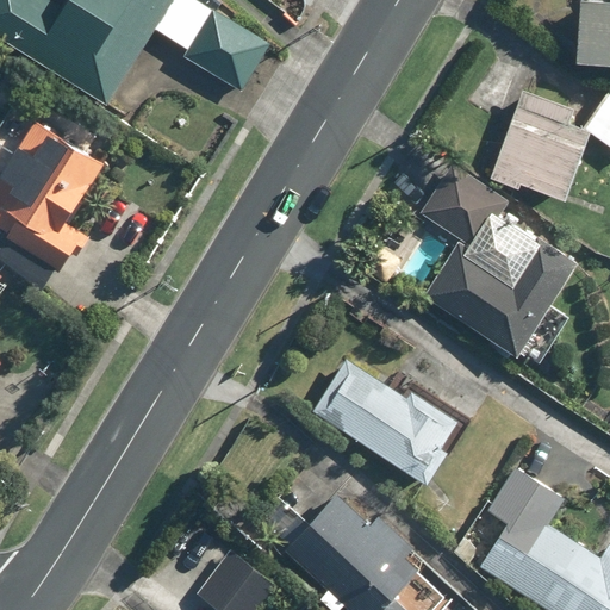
[(72,0),(67,8),(51,0),(0,0),(0,33),(109,104),(156,29),(187,49),(185,53),(244,91),(272,48),(197,0),(72,0)]
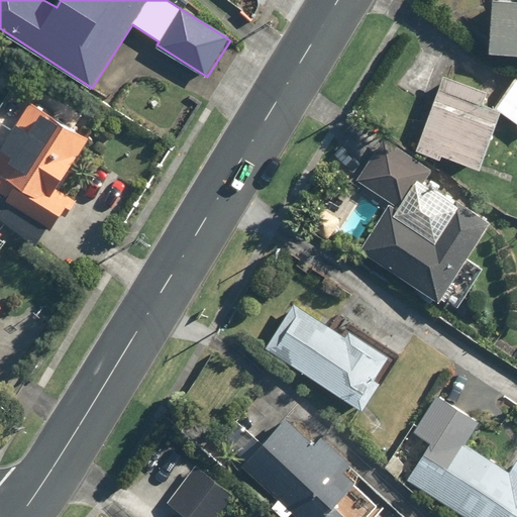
[(516,0),(491,0),(490,50),(516,52),(516,0)]
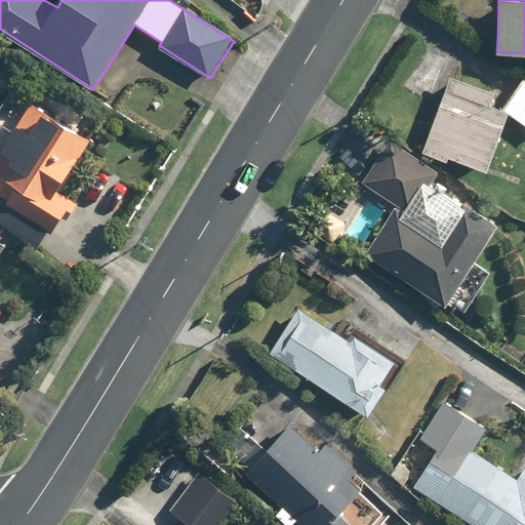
[(495,104),(499,87),(447,74),(427,152),(491,169),(507,112),(524,124),(524,75),(503,106),(495,104)]
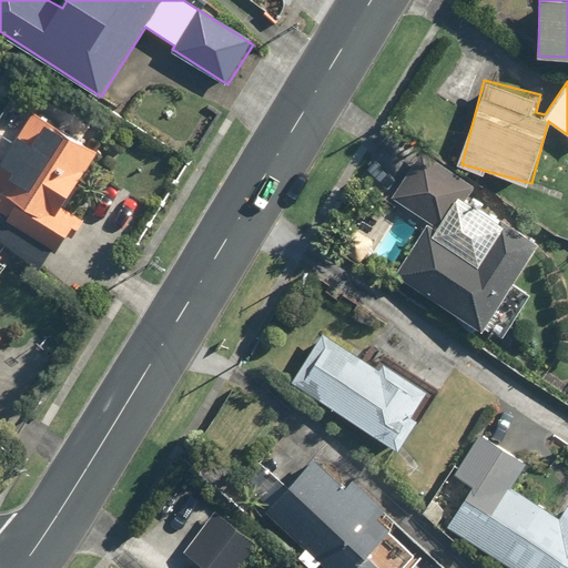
[(98,152),(34,112),(0,165),(0,206),(10,213),(0,226),(4,230),(0,235),(0,236),(43,265),(53,249),(59,252),(81,217),(63,206),(98,152)]
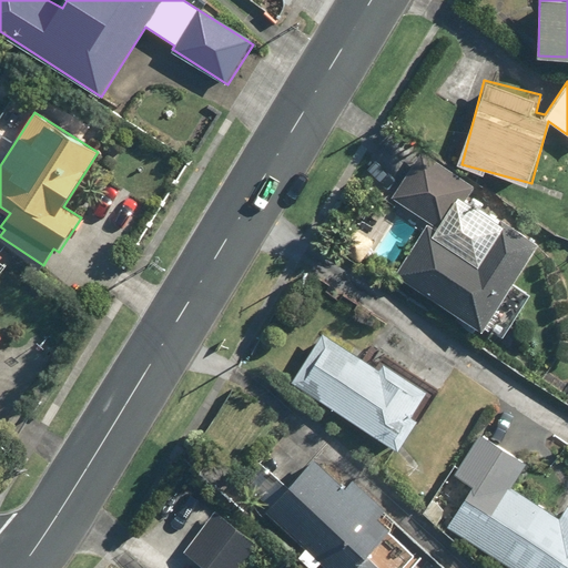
[(393,272),(496,342),(529,292),(515,282),(541,244),(472,195),(477,188),(425,152),(393,199),(426,222),(393,272)]
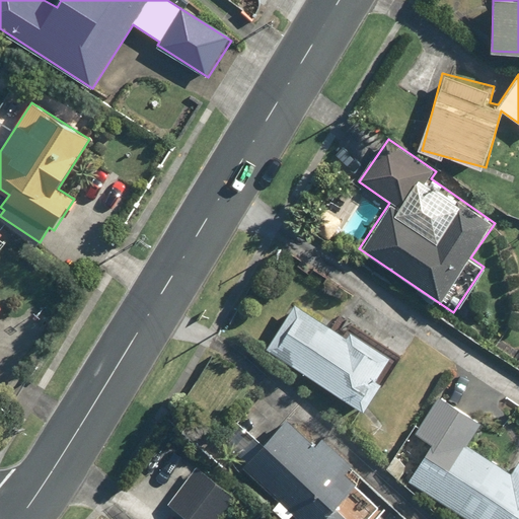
[(297,299),(267,347),(364,408),(381,379),(377,376),(389,356),(297,299)]
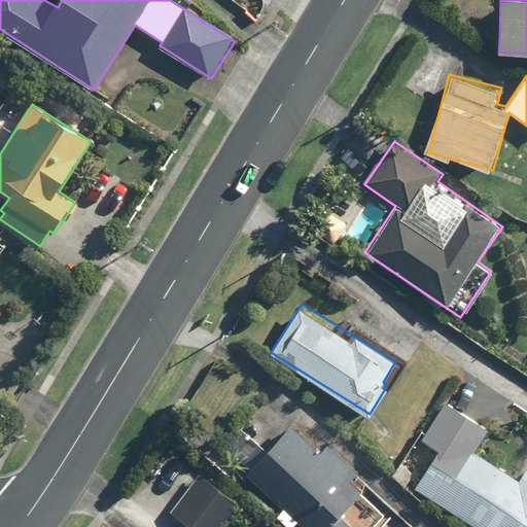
[(440,448),(416,487),(480,526),(526,526),(526,466),(520,478),(475,449),(488,428),(446,402),(423,437),(440,448)]
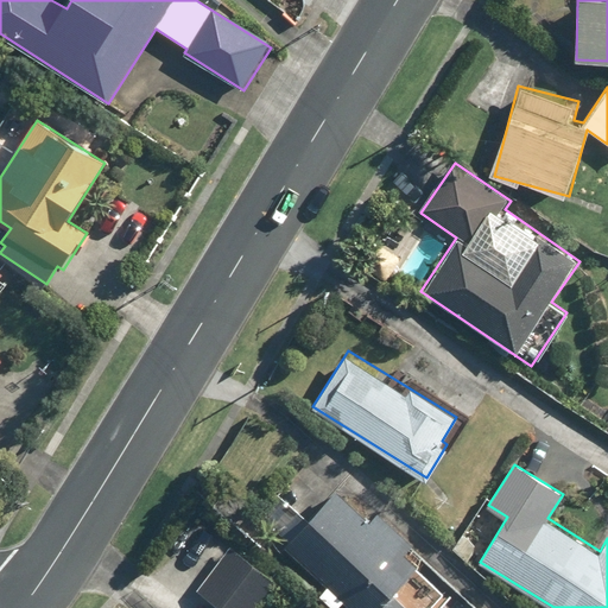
[(337,489),(285,545),(353,607),(410,607),(392,590),(417,563),(404,550),(411,543),(378,512),(371,519),(337,489)]
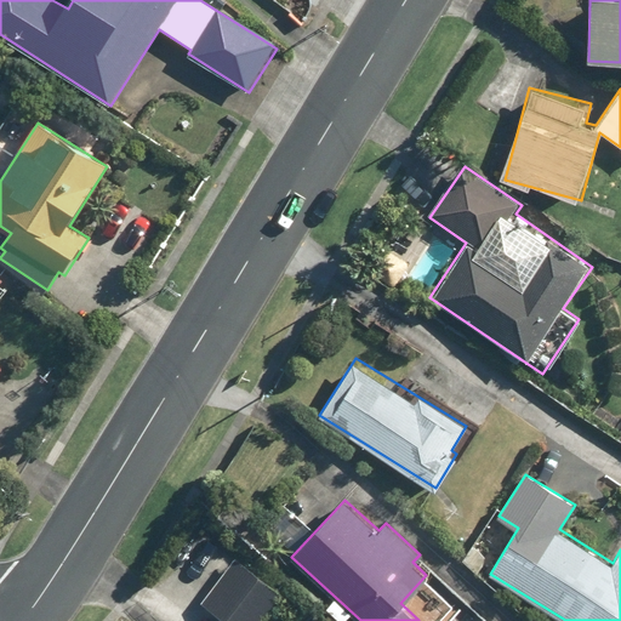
[(262,620),(284,593),(237,558),(204,600),(231,620),(262,620)]
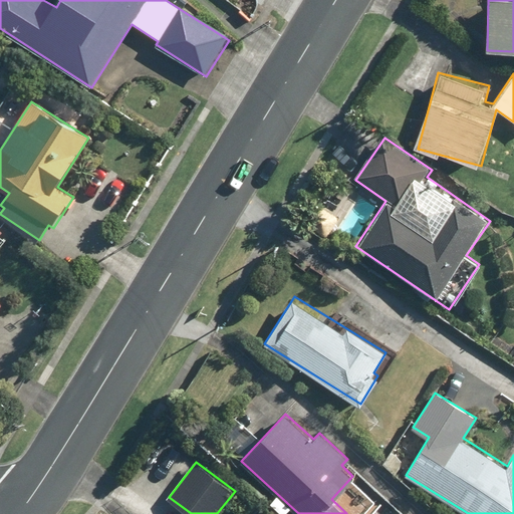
All buildings are outlined.
